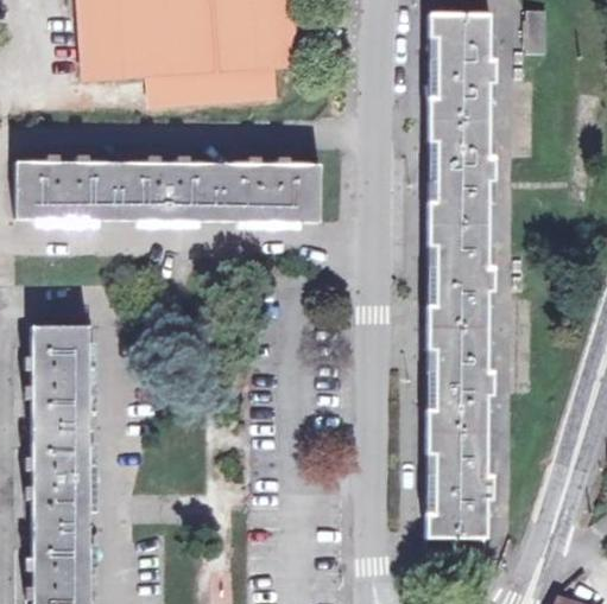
[(70,0),(77,80),(149,74),(150,102),(267,94),(264,63),(284,63),(279,0),(70,0)]
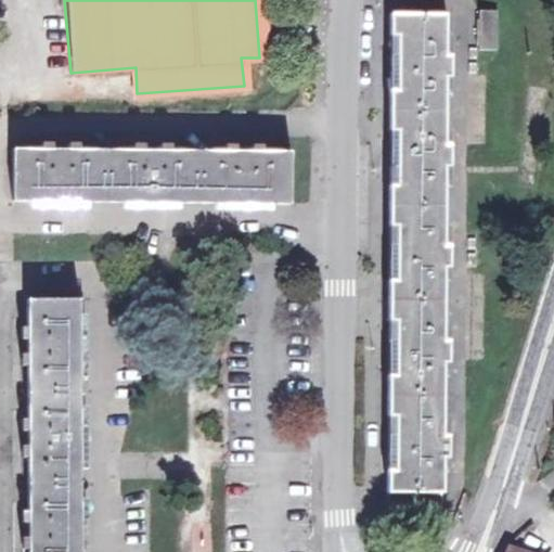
[(497,10),(478,10),(477,50),(495,50),(497,10)]
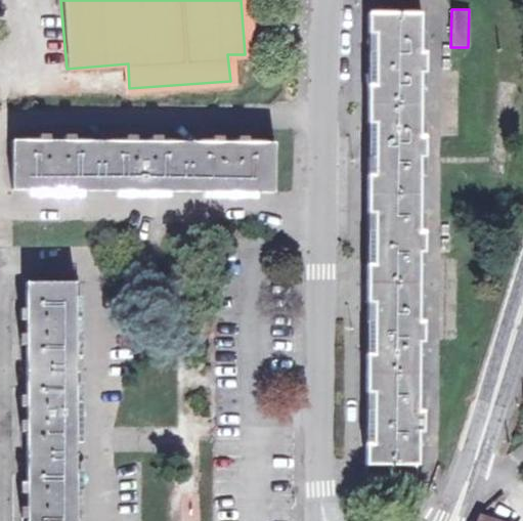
[(367,13),(367,462),(377,462),(376,470),(378,471),(380,472),(383,473),(386,473),(388,474),(392,474),(393,474),(397,474),(399,473),(403,473),(405,472),(408,471),(409,471),(410,471),(409,462),(419,462),(419,428),(424,429),(424,408),(419,408),(419,339),(424,339),(423,319),(419,319),(418,300),(413,299),(413,266),(418,266),(419,251),(423,251),(424,230),(418,230),(419,156),(423,156),(423,135),(418,135),(419,121),(418,85),(418,72),(423,72),(423,51),(418,52),(418,13),(376,13),(367,13)]
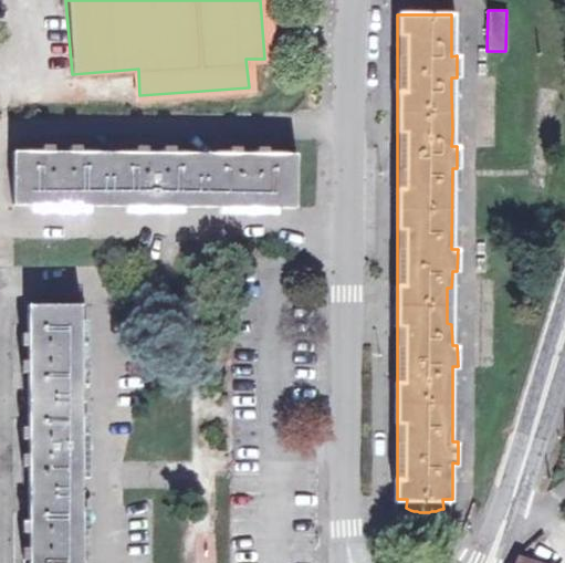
[(295,204),(295,152),(268,152),(268,145),(255,145),(255,152),(241,152),(240,145),(227,145),(227,152),(174,150),(173,144),(160,144),(160,152),(145,150),(145,144),(133,144),(132,150),(77,150),(77,143),(67,143),(66,150),(52,150),(52,143),(40,143),(40,149),(17,150),(16,204),(295,204)]
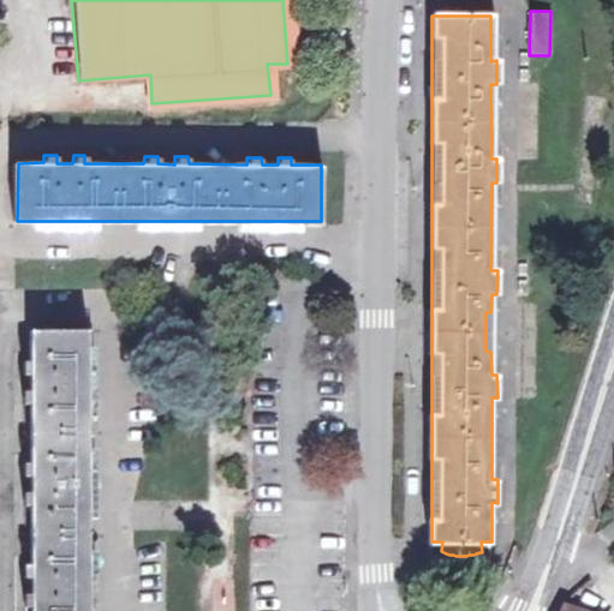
[(90,610),(89,329),(33,328),(34,359),(27,359),(27,371),(33,371),(34,387),(27,387),(25,400),(33,399),(33,459),(25,459),(25,472),(33,471),(33,485),(25,485),(27,497),(33,498),(34,556),(28,556),(27,569),(34,569),(34,586),(27,586),(27,599),(34,599),(33,610),(90,610)]
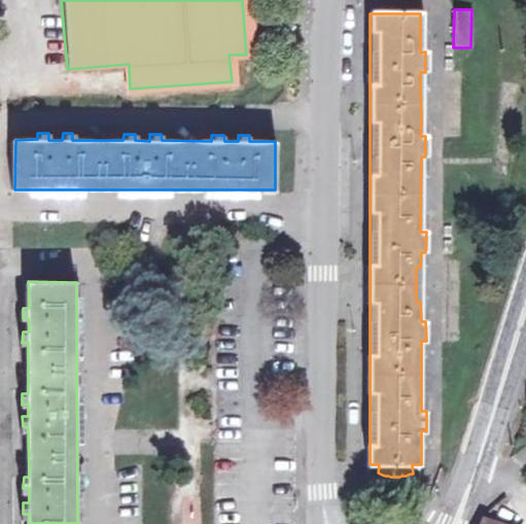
[(180,523),(200,523),(201,490),(179,489),(179,523),(180,523)]
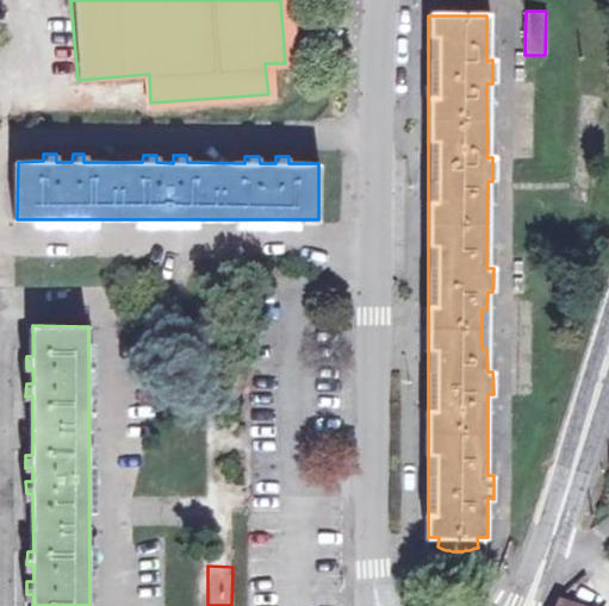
All buildings are outlined.
